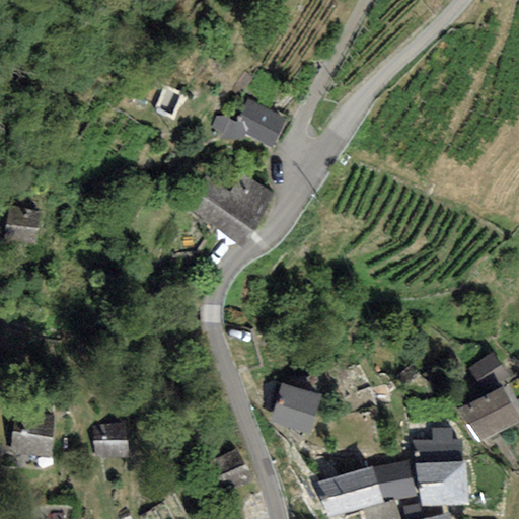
[(286,115),(245,96),(231,129),(271,147),(286,115)]
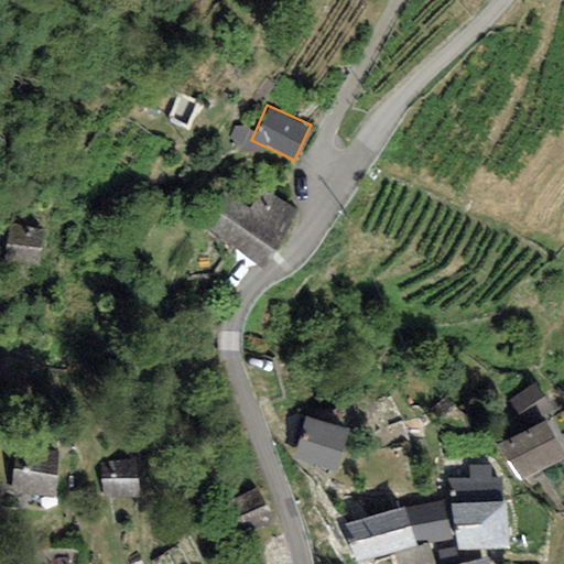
[(293,207),(228,166),(194,220),(259,261),(293,207)]
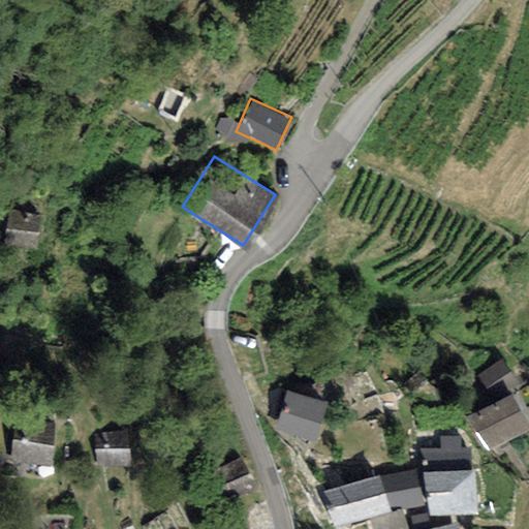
[(42,215),(11,210),(6,244),(37,248),(42,215)]
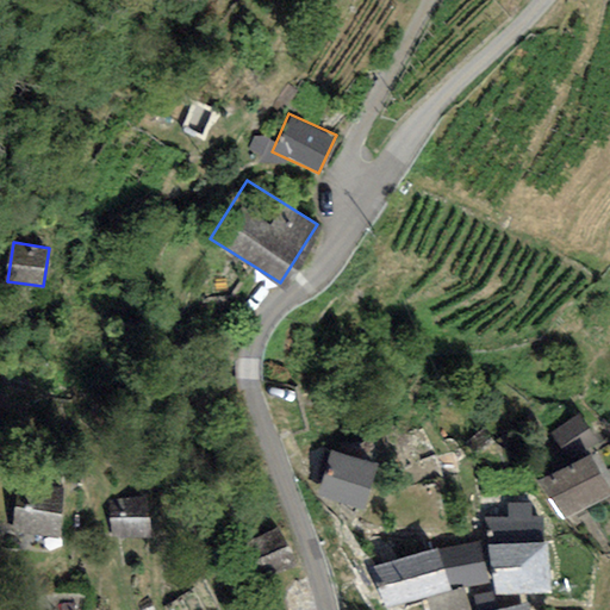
[(375,461),(330,449),(318,492),(363,505),(375,461)]
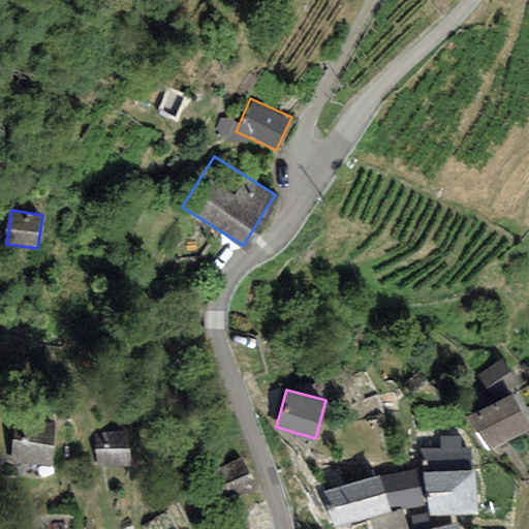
[(528,417),(512,390),(466,417),(487,450),(528,425),(528,417)]
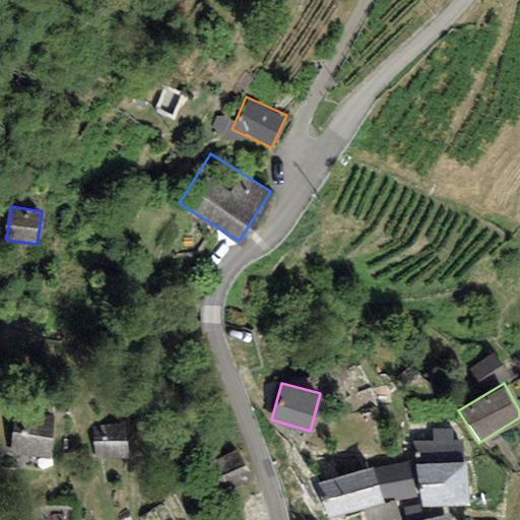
[(125,420),(91,426),(95,460),(130,455),(125,420)]
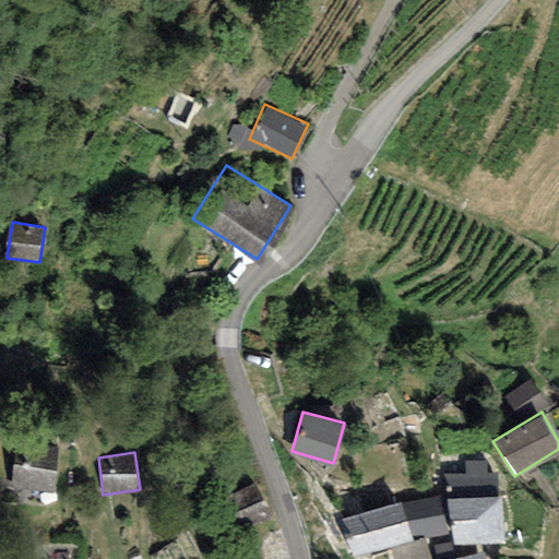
[(57,467),(12,463),(9,501),(54,504),(57,467)]
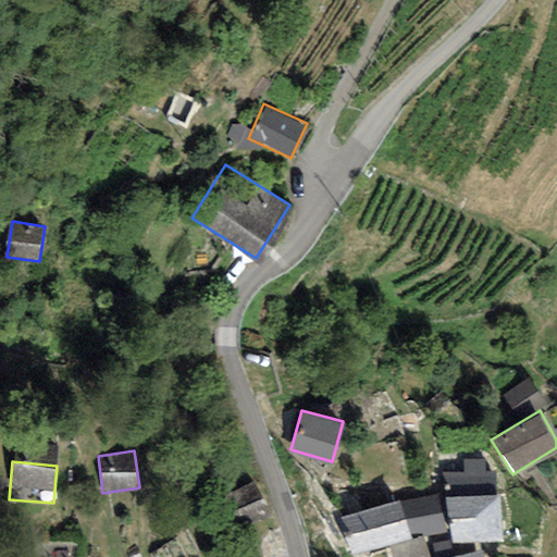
[(255,482),(224,498),(240,531),(271,515),(255,482)]
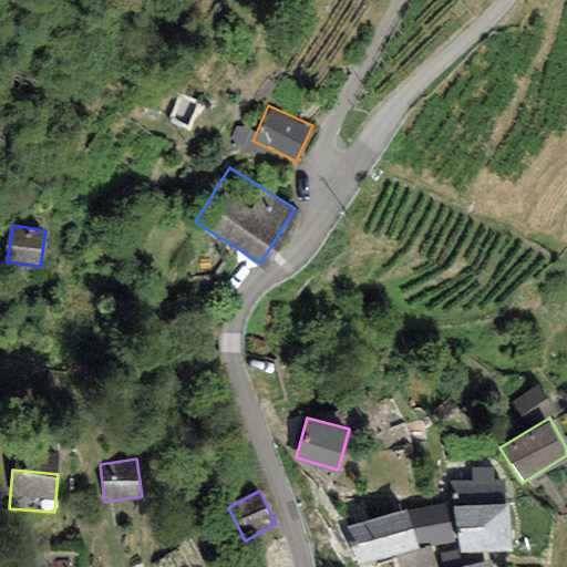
[(507,501),(455,507),(461,552),(513,546),(507,501)]
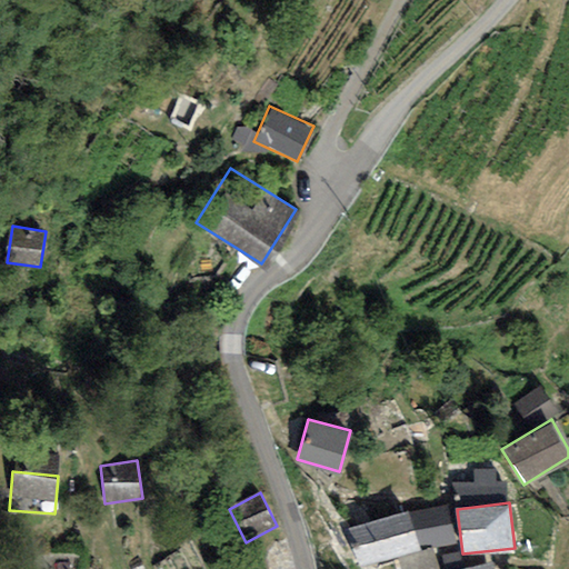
[(447,503),(408,509),(422,547),(455,541),(447,503)]
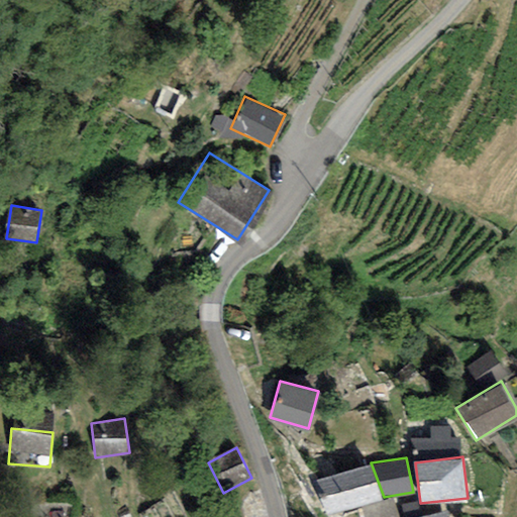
[(371,462),(317,483),(329,516),(384,497),(371,462)]
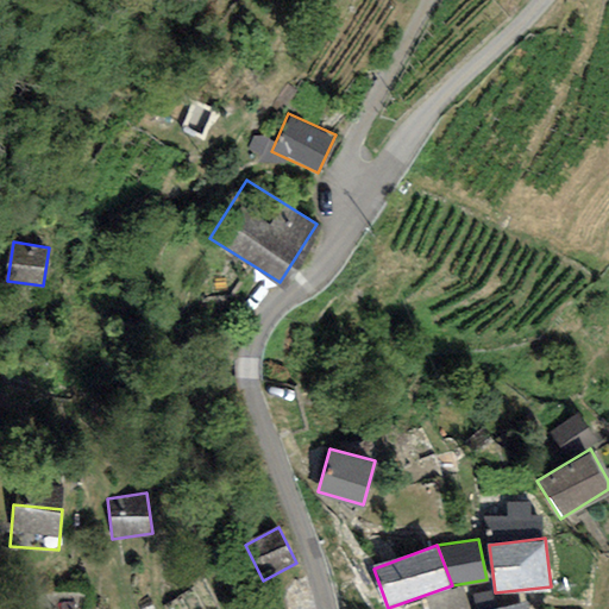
[(527,608),(525,598),(494,608),(527,608)]
